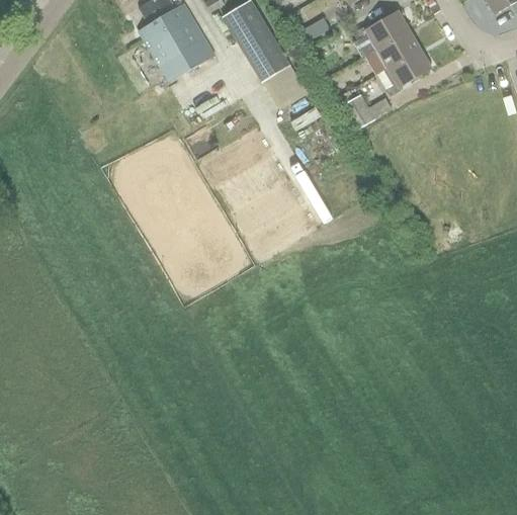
[(169,82),(213,55),(182,3),(175,8),(169,0),(151,0),(140,7),(149,23),(138,30),(169,82)]
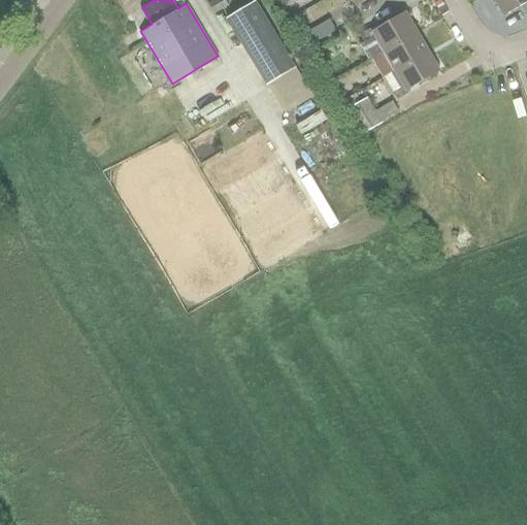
[(228,3),(226,0),(210,0),(208,1),(216,11),(228,3)]
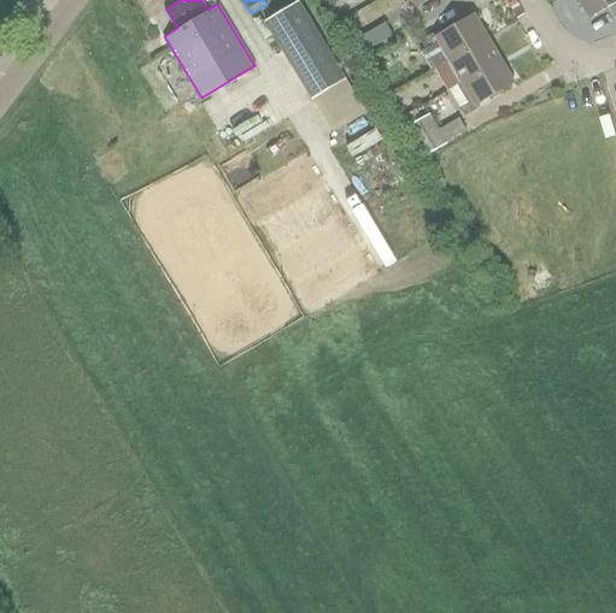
[(293,0),(262,18),(310,98),(346,77),(299,0),(293,0)]
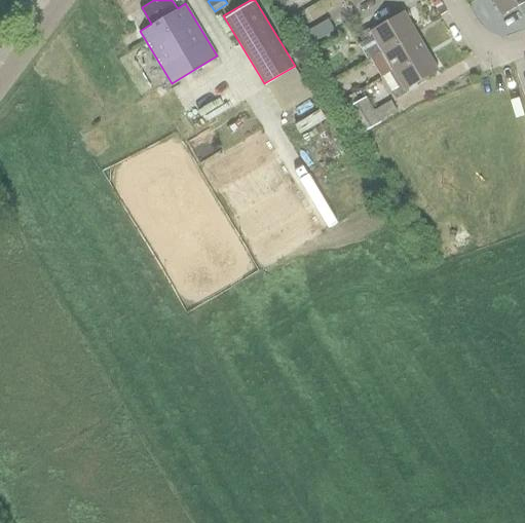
[(524,13),(524,0),(493,0),(494,1),(495,0),(502,13),(519,4),(524,13)]
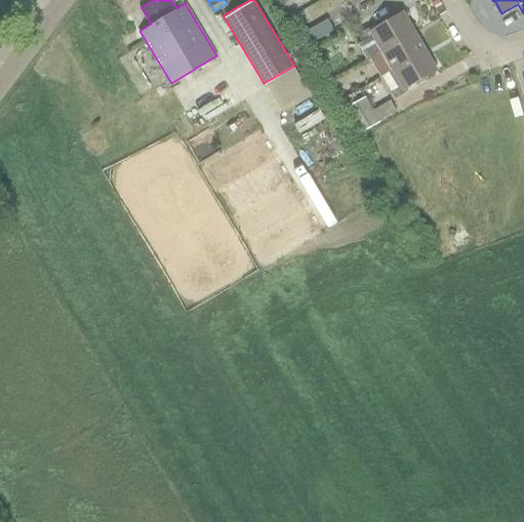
[(370,55),(414,30),(403,9),(369,29),(368,26),(357,33),(361,39),(357,41),(366,56),(370,54),(370,55)]
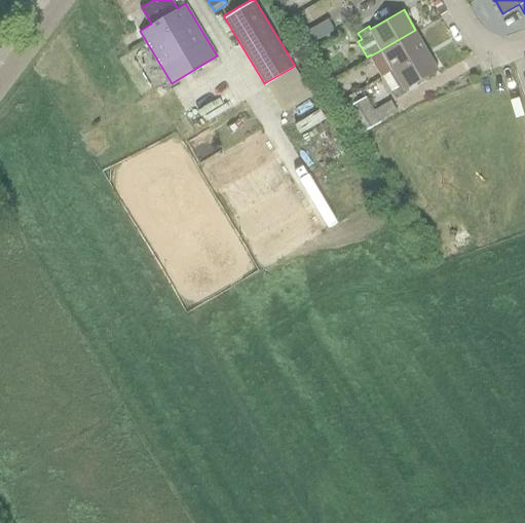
[(328,13),(304,29),(311,41),(335,26),(328,13)]
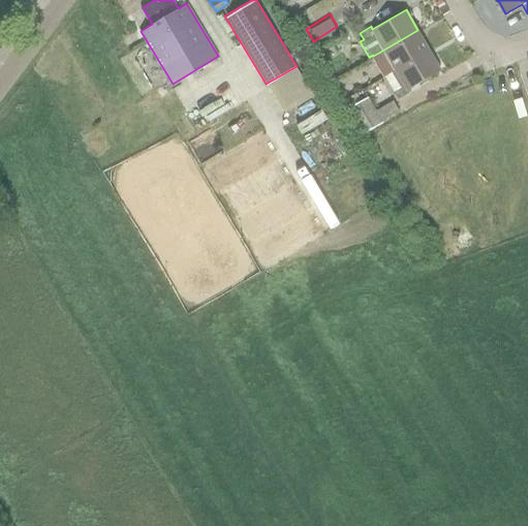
[(384,74),(429,49),(417,30),(373,56),(384,74)]
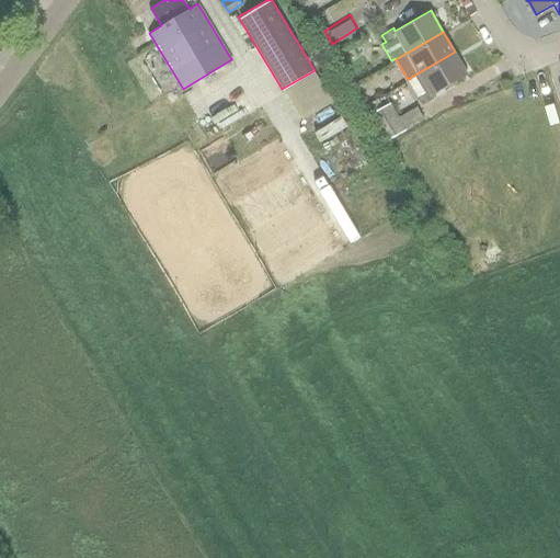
[(455,52),(408,79),(422,104),(434,98),(432,94),(467,73),(455,52)]
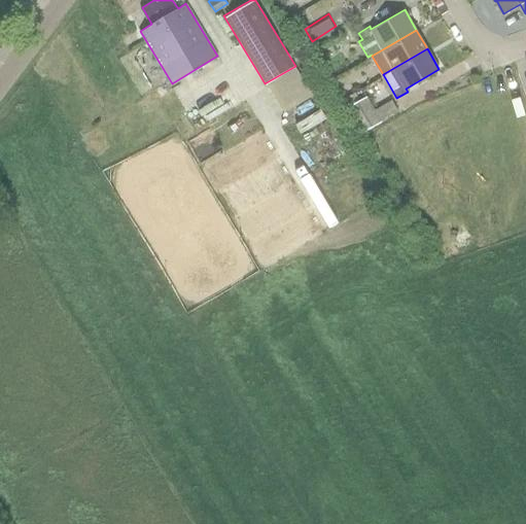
[(381,120),(375,108),(366,94),(359,98),(354,90),(346,95),(343,97),(347,105),(362,131),(381,120)]
